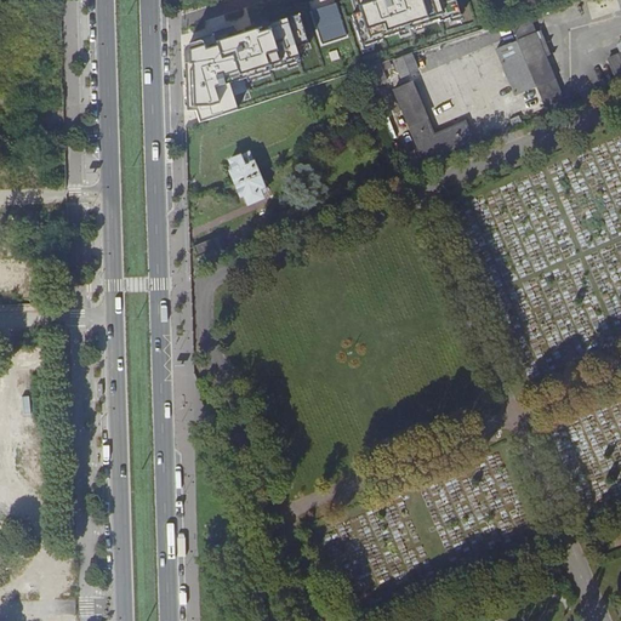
[(355,0),(360,13),(353,16),(363,47),(383,41),(382,39),(440,20),(442,22),(461,15),(455,0),(355,0)]
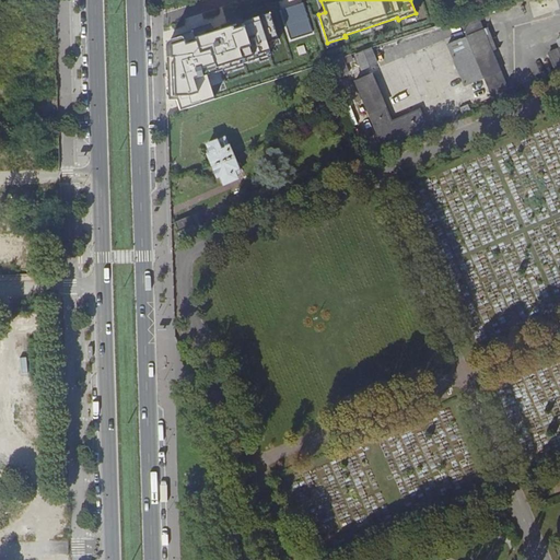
[(516,0),(499,7),(501,13),(538,0),(516,0)]
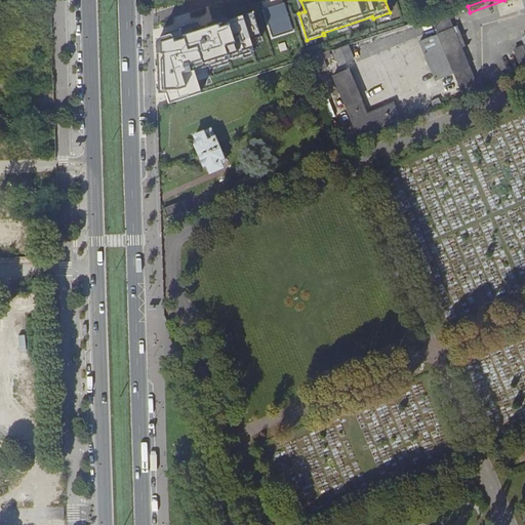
[(286,2),(265,9),(273,37),(296,31),(286,2)]
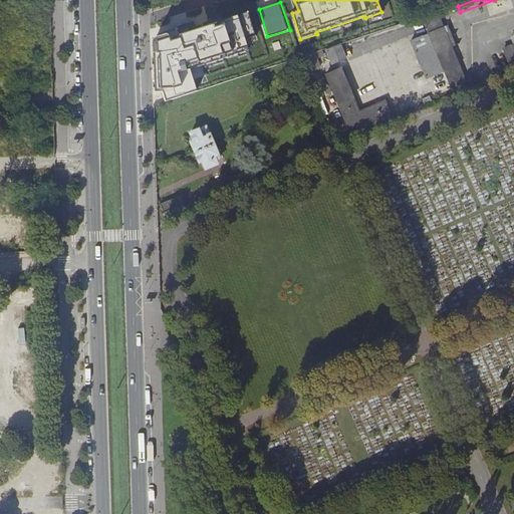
[(255,37),(246,13),(181,35),(182,38),(172,42),(170,35),(167,33),(155,37),(153,41),(156,92),(163,92),(166,102),(177,98),(193,93),(198,91),(190,70),(248,51),(245,41),(255,37)]
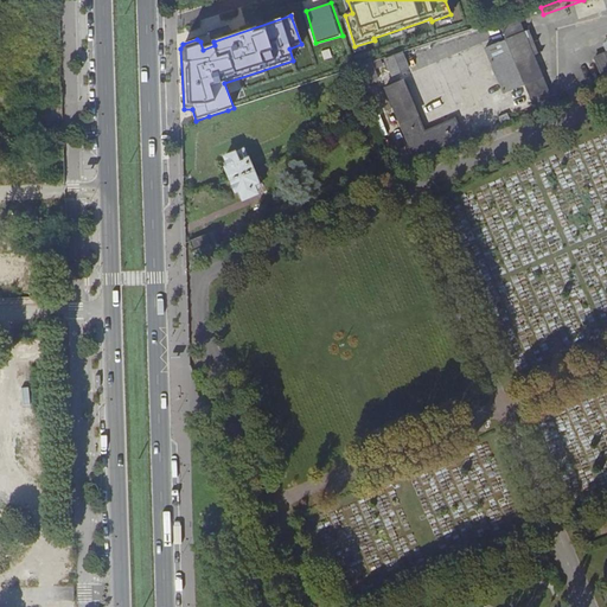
[(458,34),(460,39),(499,26),(498,21),(479,27),(458,34)]
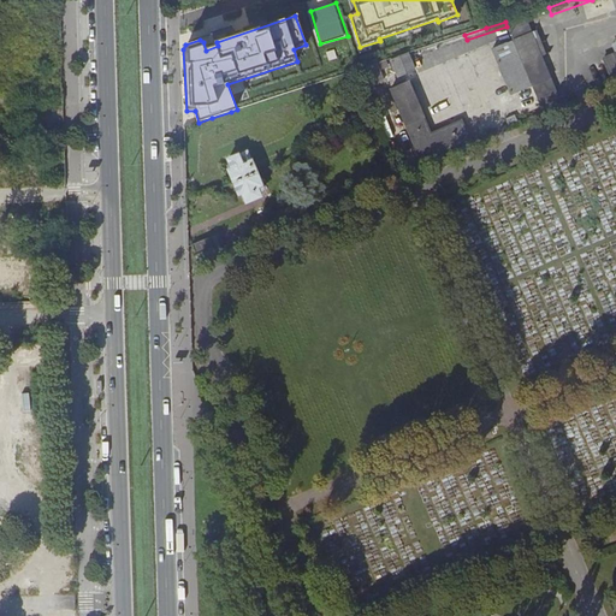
[(493,49),(513,41),(508,30),(489,39),(493,49)]
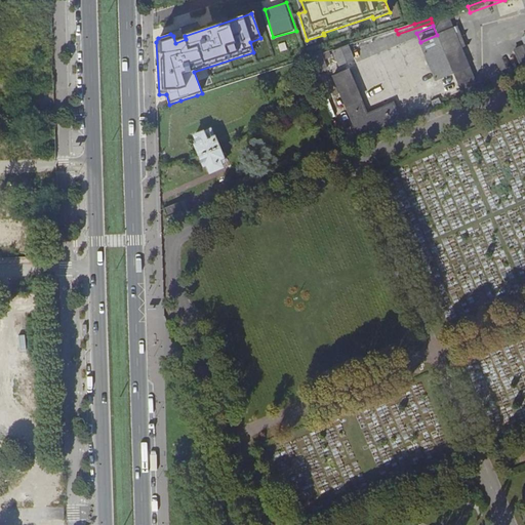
[(452,27),(439,33),(463,89),(477,83),(461,48),(468,46),(459,27),(454,30),(452,27)]
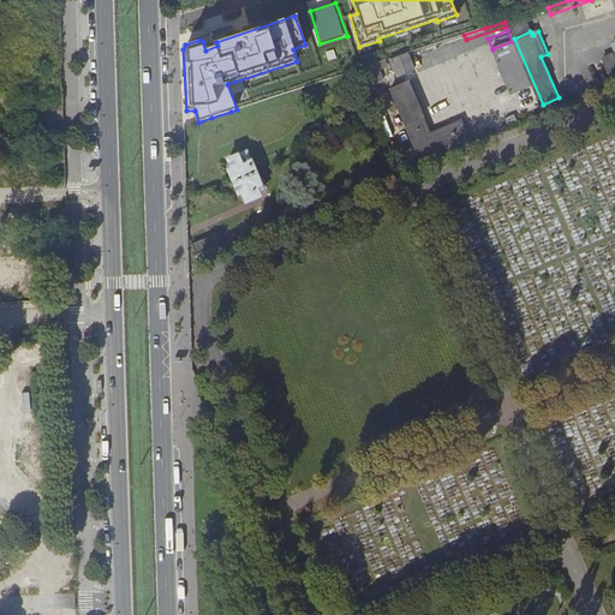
[(464,35),(410,53),(412,58),(466,40),(464,35)]
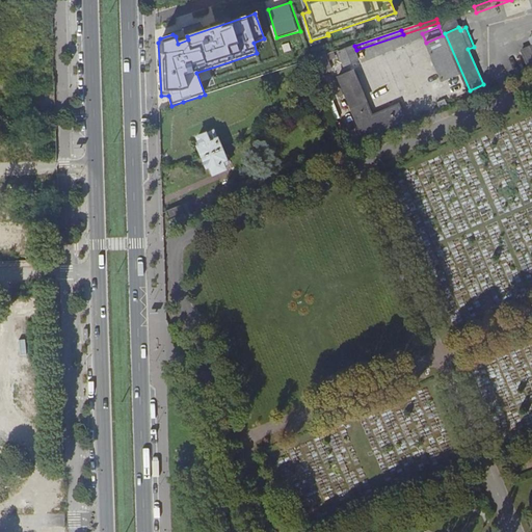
[(458,73),(443,35),(426,43),(442,80),(458,73)]
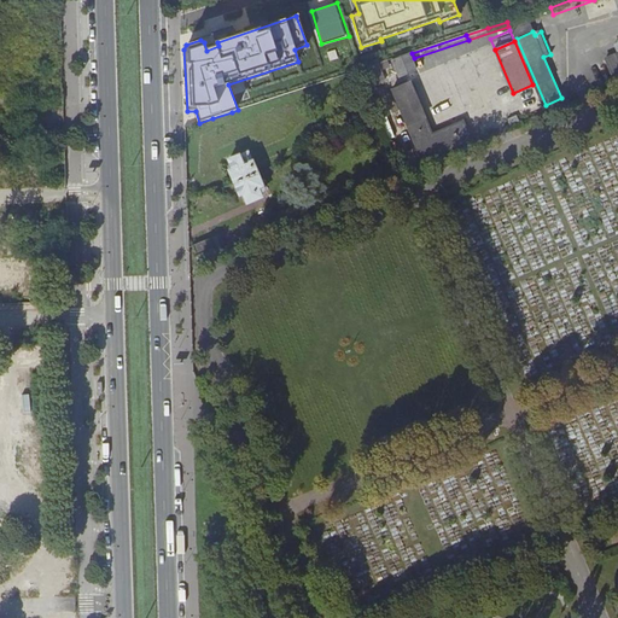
[(617,51),(605,57),(613,76),(617,74),(617,51)]
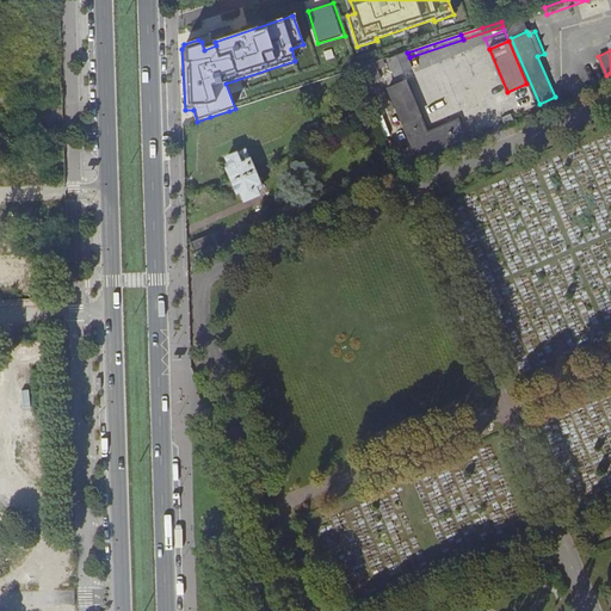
[(388,62),(393,75),(411,68),(406,55),(388,62)]
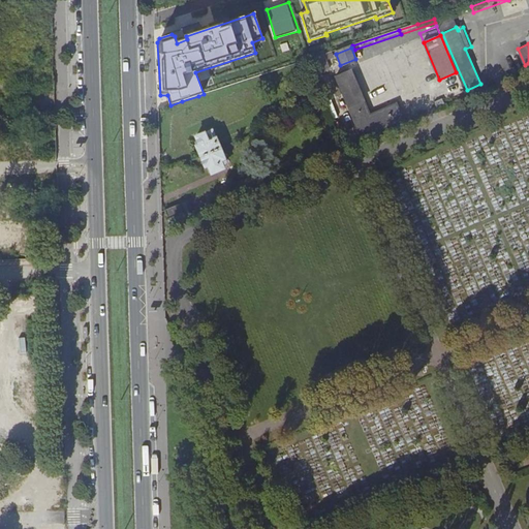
[(335,78),(359,135),(403,118),(391,88),(377,93),(384,109),(370,115),(351,70),(335,78)]
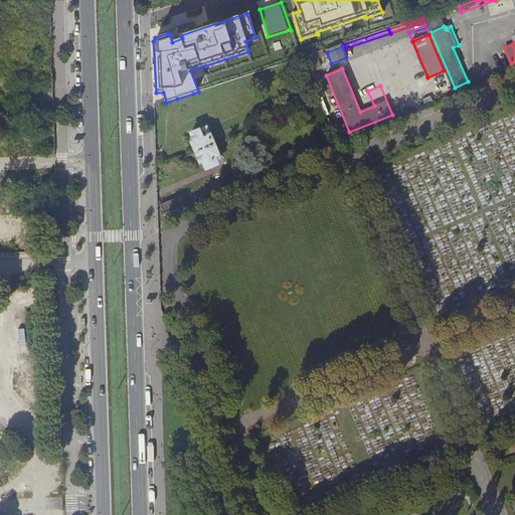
[(305,78),(307,84),(316,80),(314,74),(305,78)]
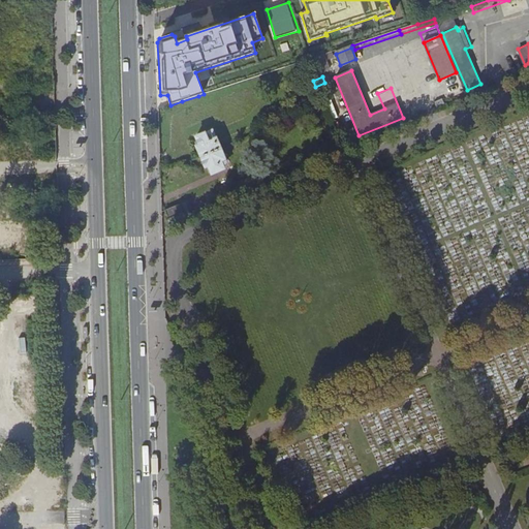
[(210,130),(194,136),(197,145),(193,146),(203,166),(206,164),(211,175),(223,169),(220,163),(224,161),(210,130)]
